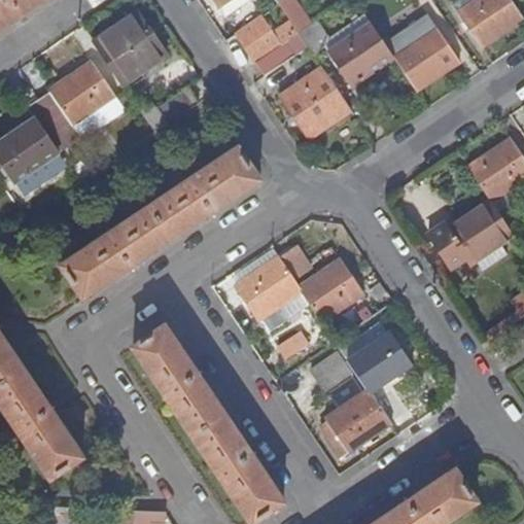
[(0,25),(37,0),(0,0),(0,25)]
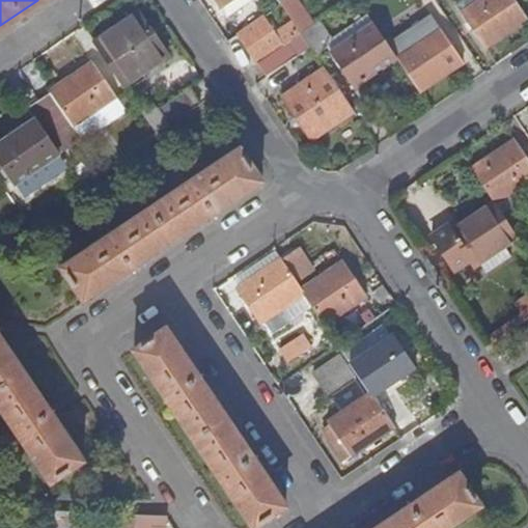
[(221,0),(219,2),(226,12),(245,0),(221,0)]
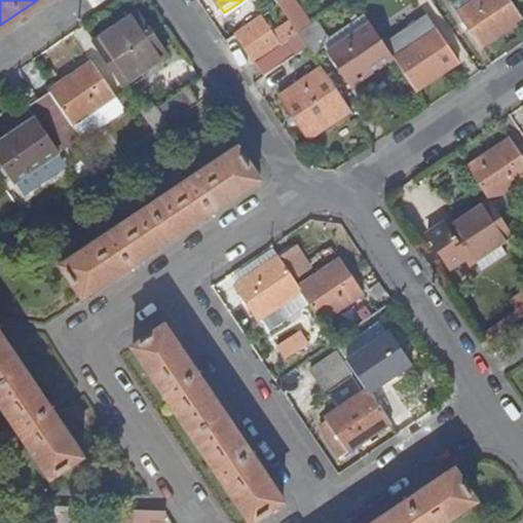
[(276,0),(275,1),(288,19),(296,30),(310,21),(295,0),(276,0)]
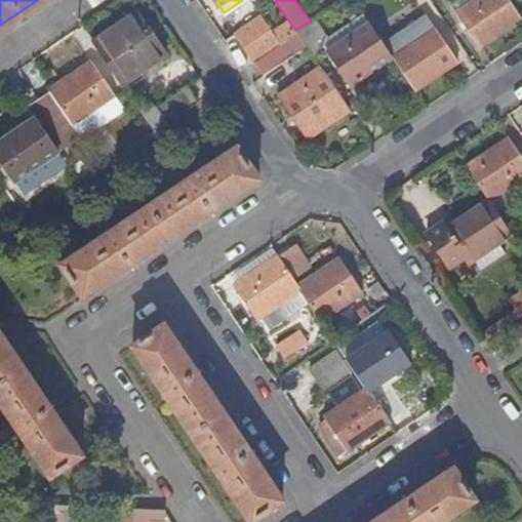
[(521,13),(510,0),(473,0),(456,11),(479,42),(521,13)]
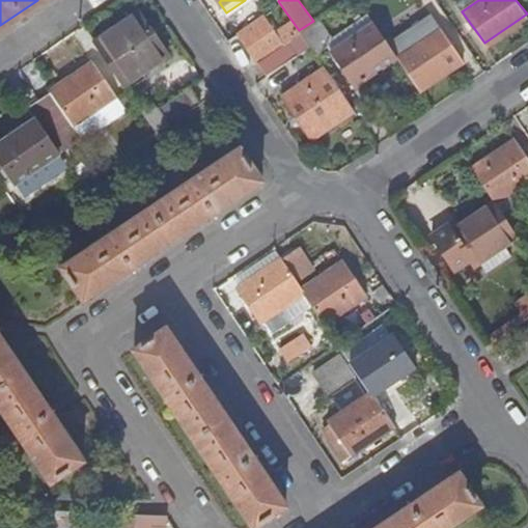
[(138,9),(95,38),(124,80),(167,52),(138,9)]
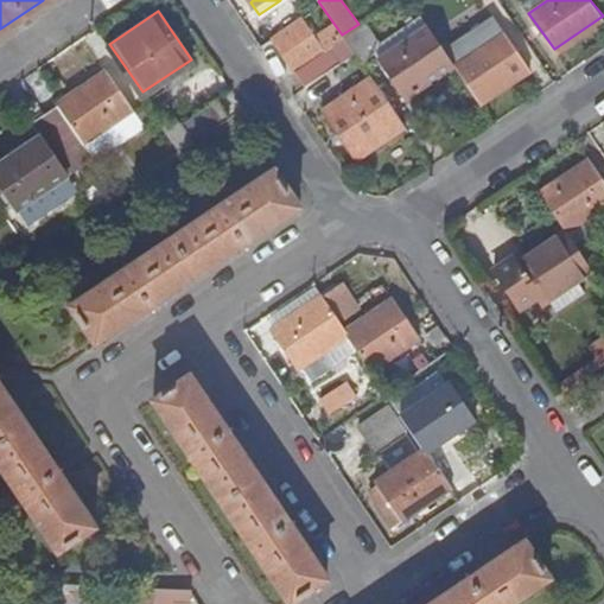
[(373,51),(376,56),(426,24),(420,16),(380,42),(373,51)]
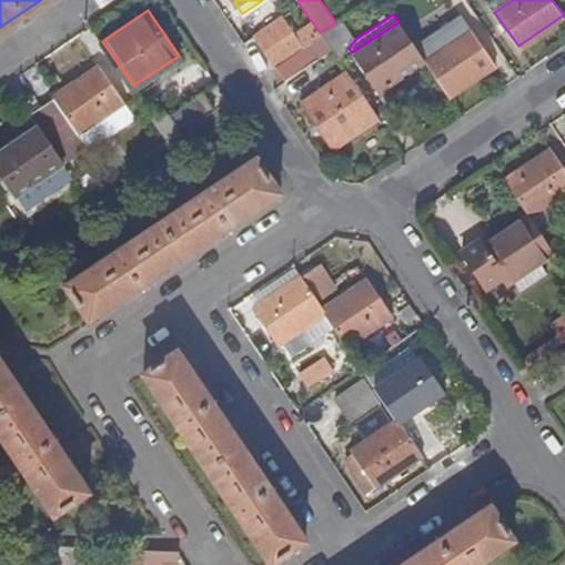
[(274,63),(302,44),(294,33),(282,16),(254,32),(274,63)]
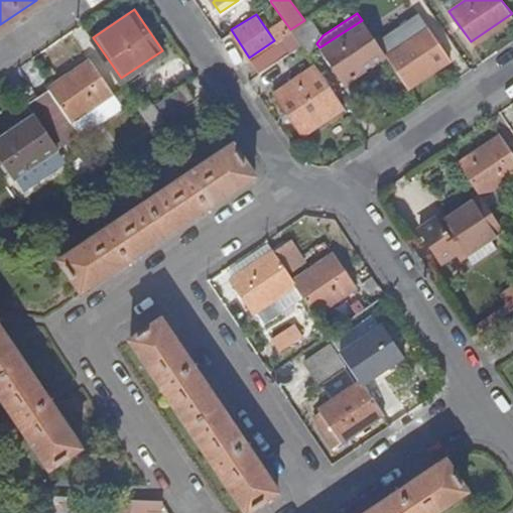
[(304,20),(290,29),(305,52),(316,43),(323,35),(309,17),(304,20)]
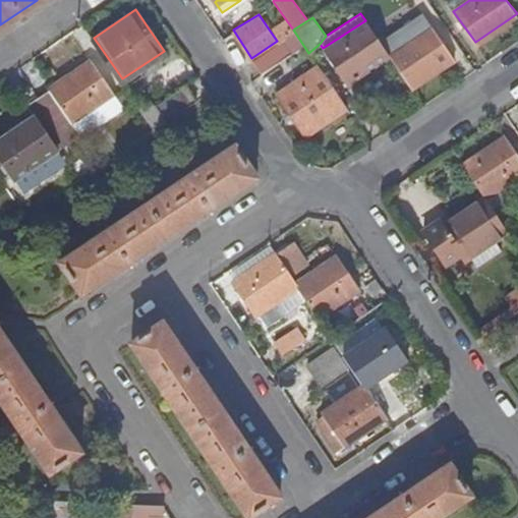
[(285,18),(270,31),(277,41),(281,39),(293,30),(285,18)]
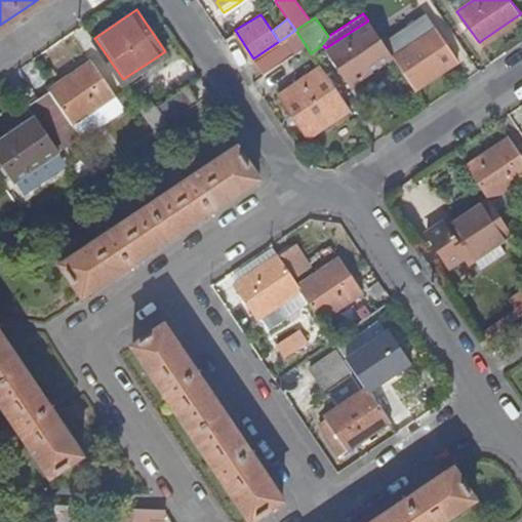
[(368,21),(325,48),(349,82),(391,53),(368,21)]
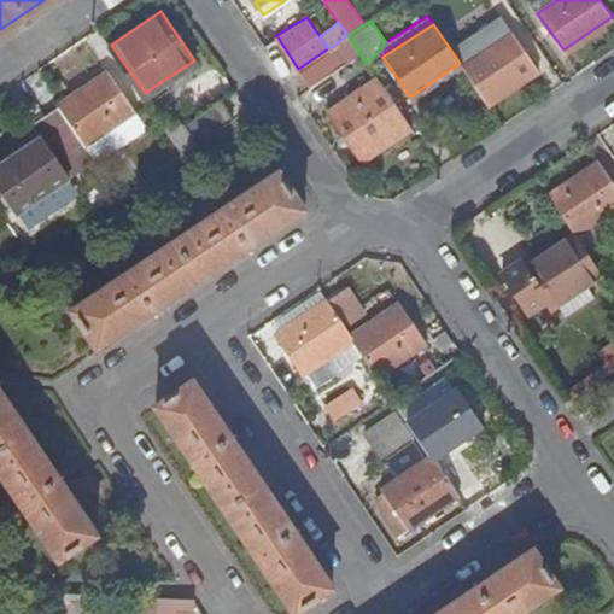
[(460,63),(486,103),(537,69),(510,29),(460,63)]
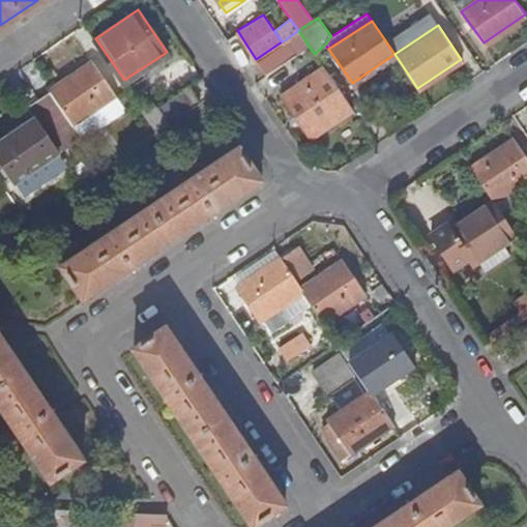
[(282,41),(256,59),(265,72),(295,53),(286,39),(282,41)]
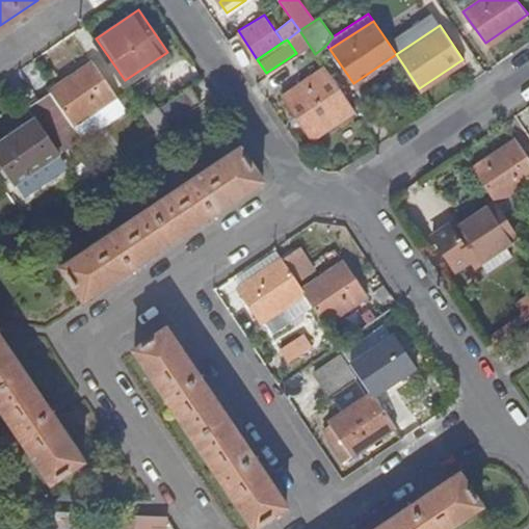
[(51,88),(40,96),(69,140),(80,133),(72,122),(115,93),(93,58),(49,85),(51,88)]
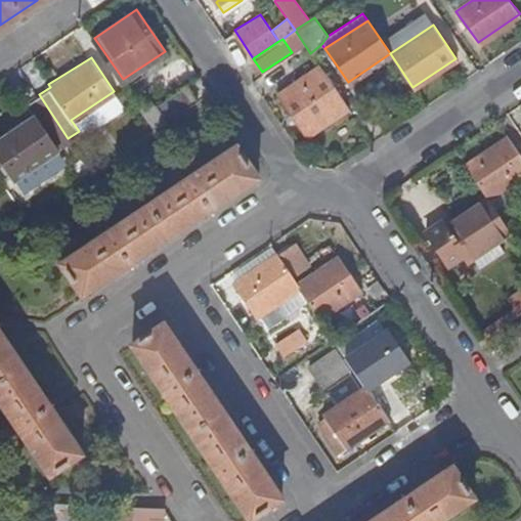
[(304,134),(346,107),(319,67),(276,95),(304,134)]
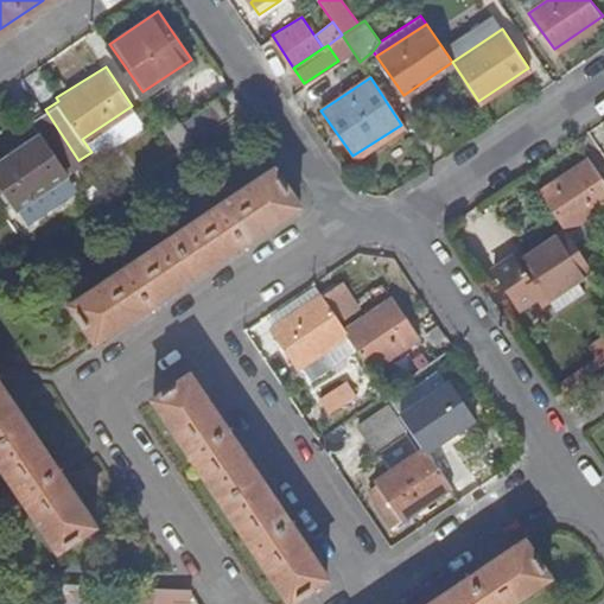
[(182,119),(195,138),(229,114),(216,95),(182,119)]
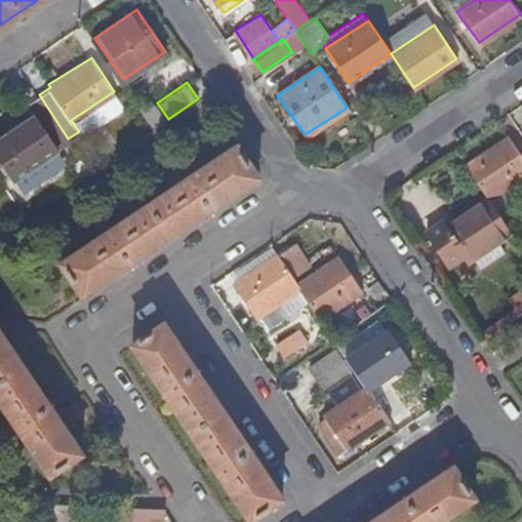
[(0,154),(14,175),(68,138),(39,94),(27,104),(34,115),(0,137),(0,154)]
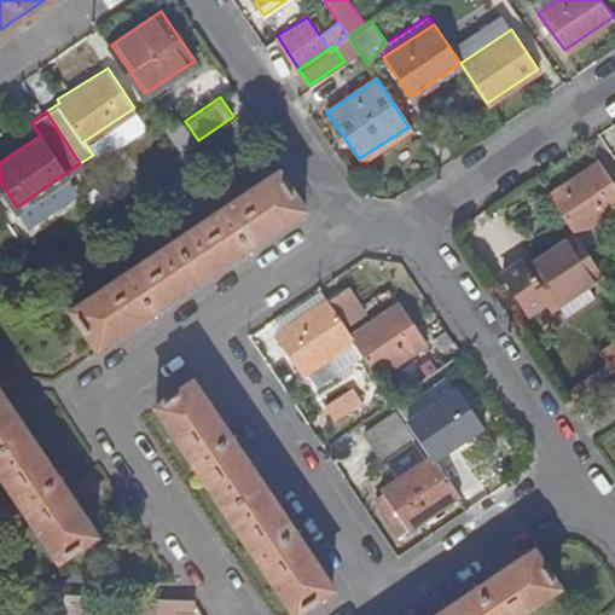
[(614,183),(599,160),(547,193),(575,233),(614,206),(614,183)]
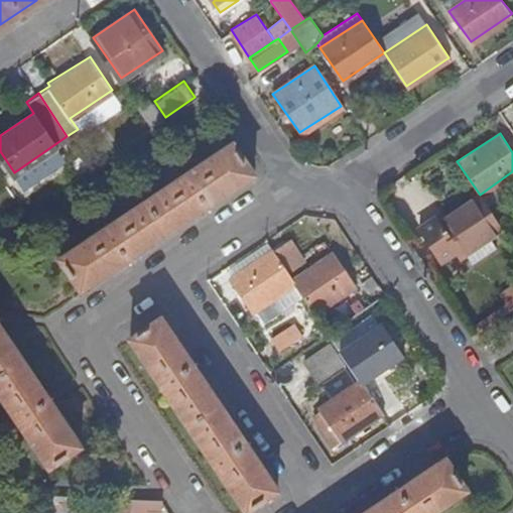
[(58,257),(79,288),(254,174),(233,142),(58,257)]
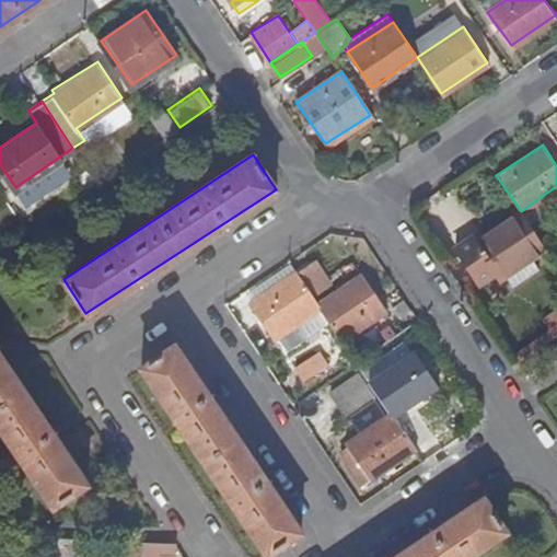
[(544,245),(521,211),(475,241),(471,235),(454,247),(478,282),(495,271),(499,278),(514,266),(532,254),(544,245)]
